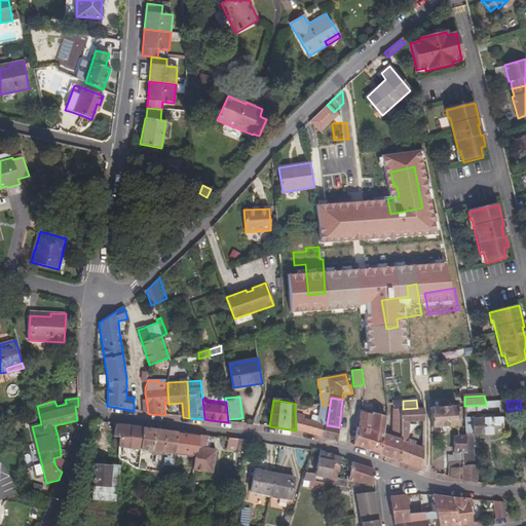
[(471,412),(501,410),(500,401),(486,402),(486,405),(464,406),(466,436),(466,451),(462,451),(463,479),(476,482),(476,467),(475,465),(475,435),(503,433),(502,417),(488,418),(488,416),(480,416),(480,418),(471,418),(471,412)]
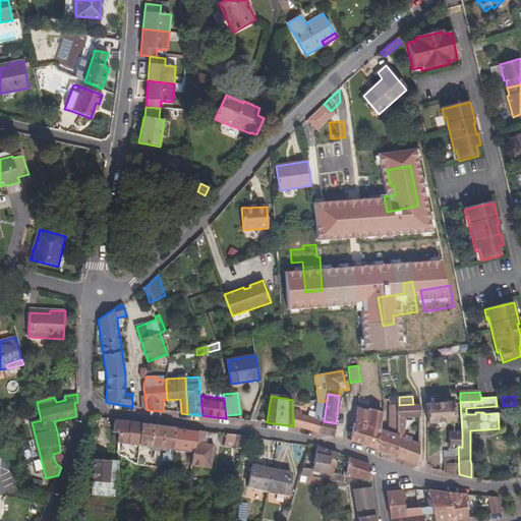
[(427,404),(427,423),(454,421),(453,403),(445,403),(445,400),(435,400),(435,404),(427,404)]
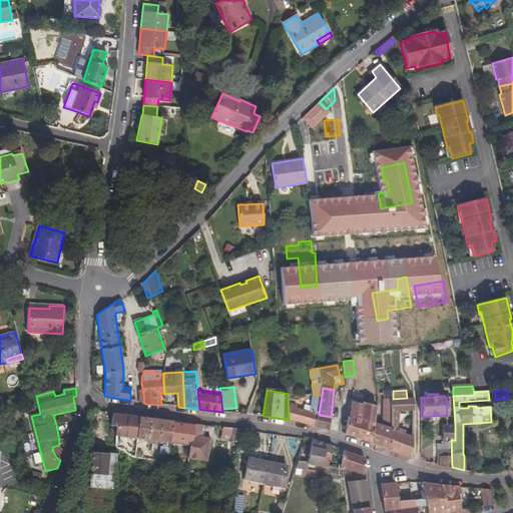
[(297,406),(288,404),(289,420),(316,426),(319,415),(322,395),(315,395),(313,395),(310,411),(297,408),(297,406)]
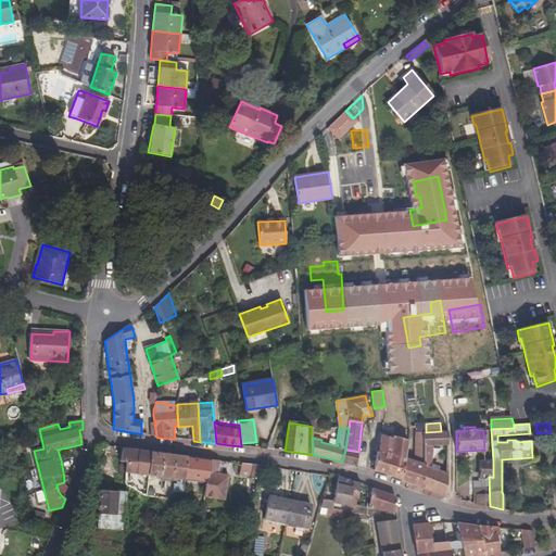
[(431,467),(432,445),(449,445),(449,431),(441,431),(426,432),(424,432),(425,454),(422,488),(446,498),(449,474),(431,467)]
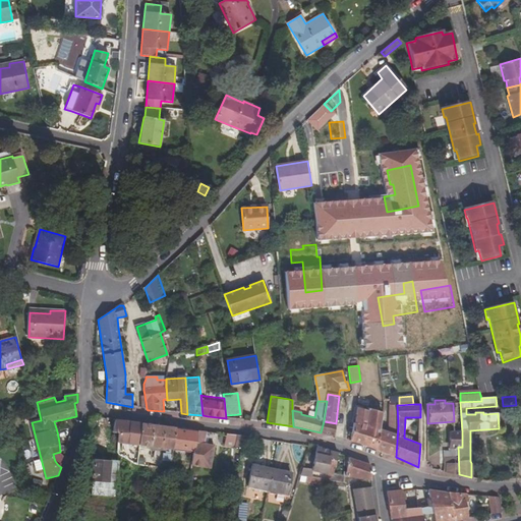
[(396,457),(398,425),(397,405),(391,405),(390,408),(389,433),(381,430),(378,451),(396,457)]
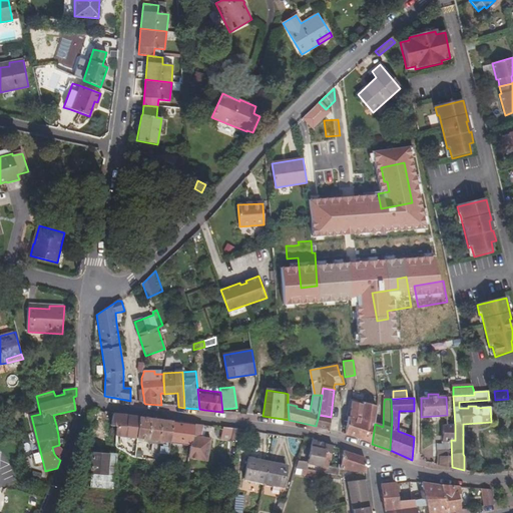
[(345,434),(372,444),(375,424),(378,407),(364,403),(364,404),(352,402),(350,416),(349,417),(345,434)]
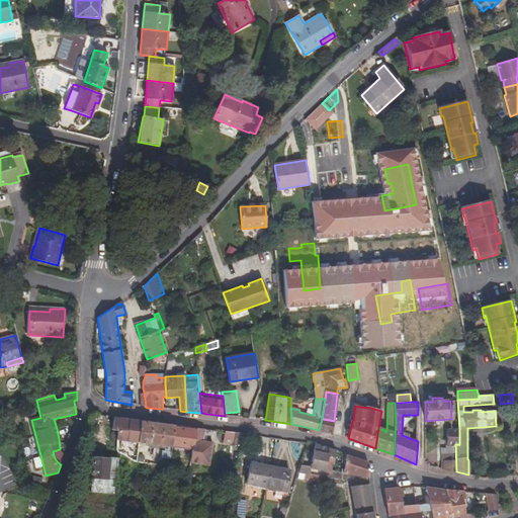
[(117,440),(138,443),(141,421),(115,417),(113,430),(118,431),(117,440)]
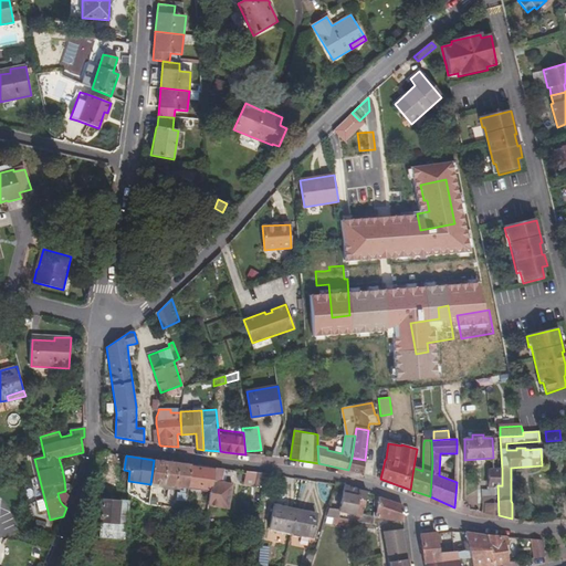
[(365,460),(352,458),(348,470),(364,474),(365,460)]
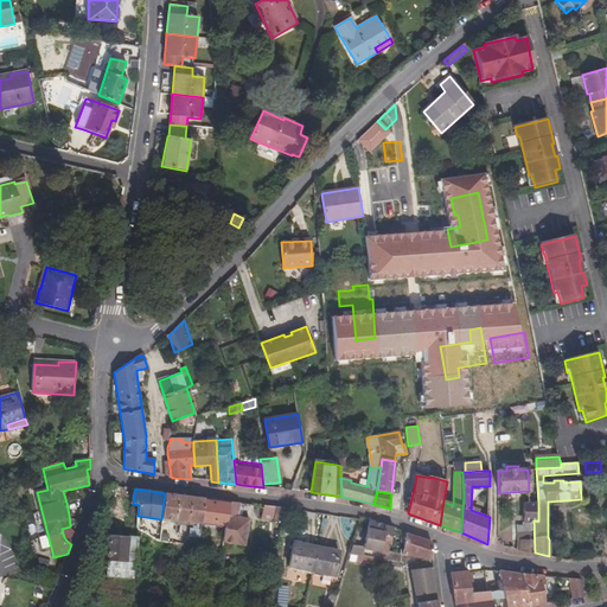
[(205,498),(165,493),(161,519),(202,525),(202,523),(205,498)]
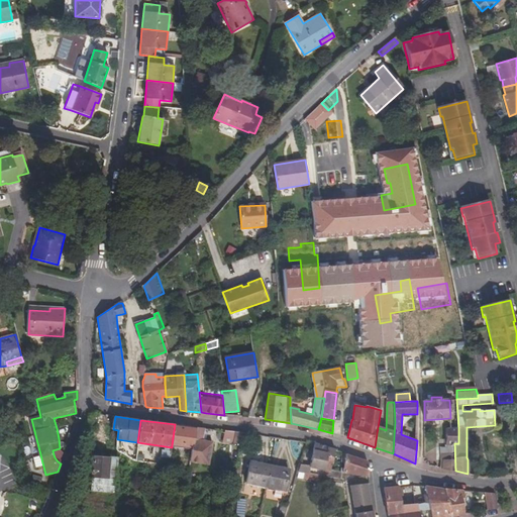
[(172,445),(193,449),(196,427),(175,424),(172,445)]
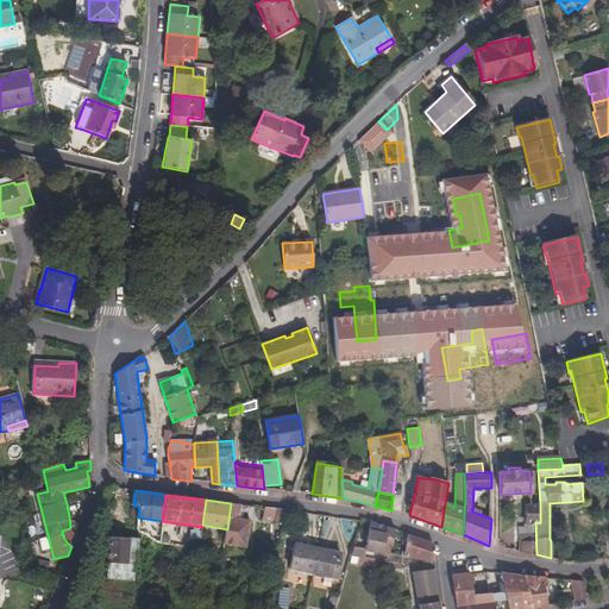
[(224,544),(246,548),(251,521),(239,519),(242,504),(231,503),(227,529),(224,544)]
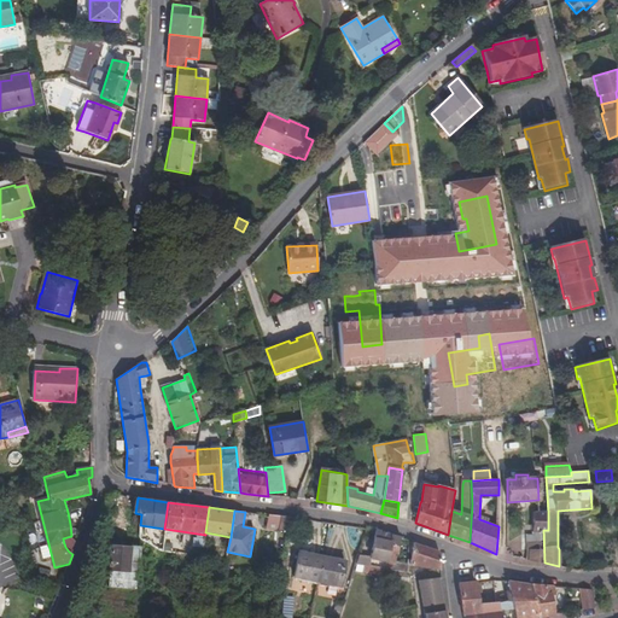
[(543,530),(548,530),(548,512),(538,512),(535,513),(532,534),(528,535),(526,551),(530,551),(530,560),(544,563),(543,530)]
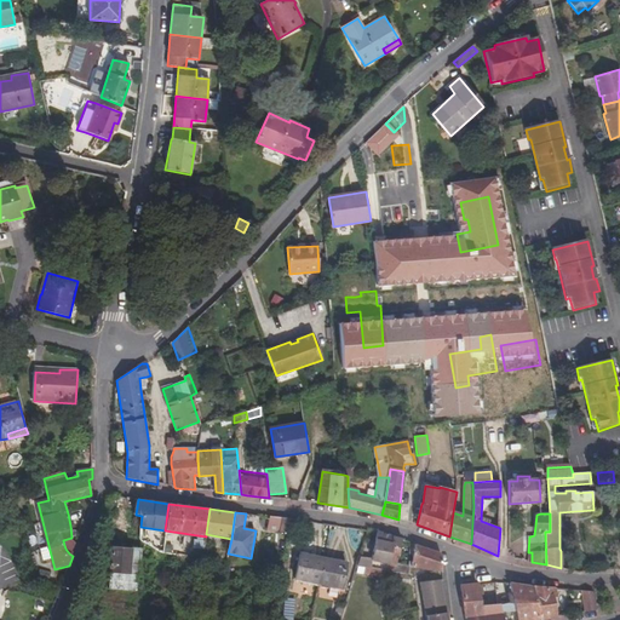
[(270,517),(268,530),(291,534),(292,520),(270,517)]
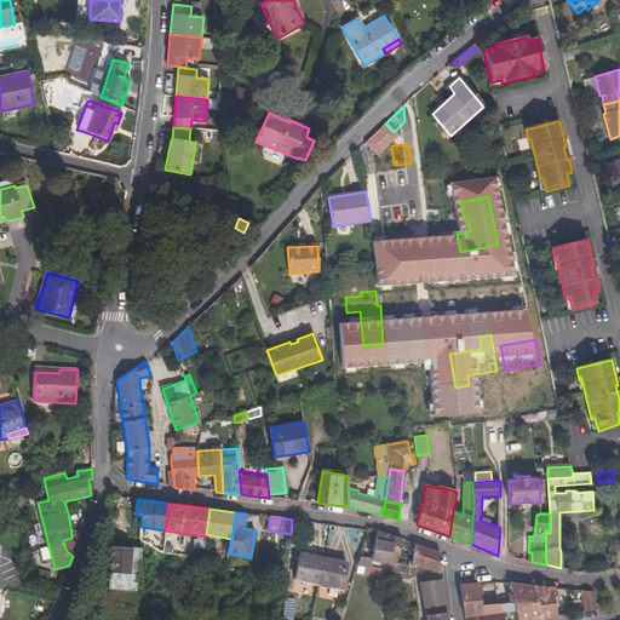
[(13,521),(0,524),(3,532),(16,528),(13,521)]
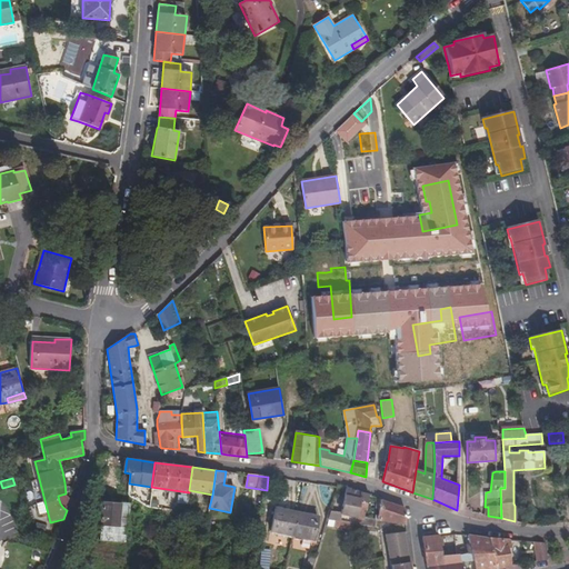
[(361,492),(346,489),(341,512),(341,515),(356,518),(357,517),(360,502),(366,503),(367,503),(368,496),(361,493),(361,492)]
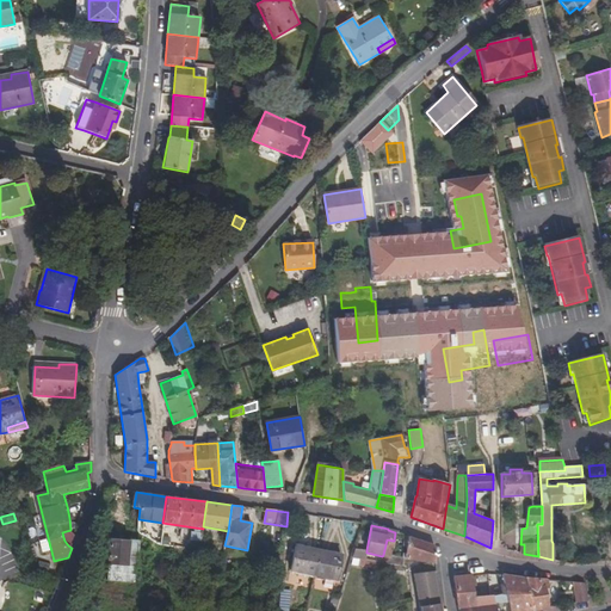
[(168,532),(170,528),(162,526),(160,543),(171,543),(172,534),(168,532)]
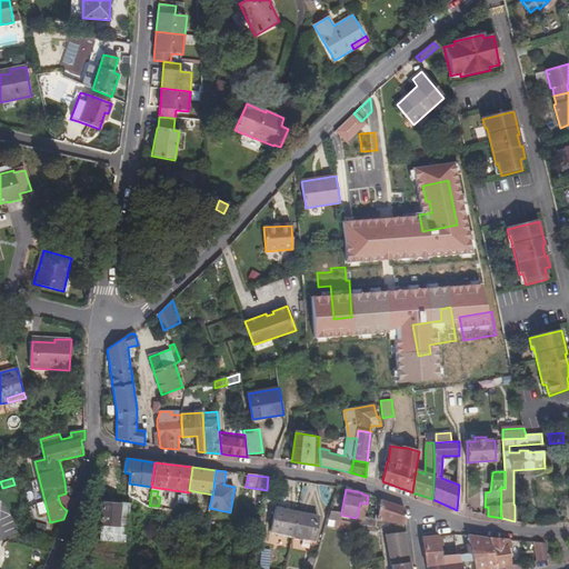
[(177,510),(185,511),(186,511),(188,496),(179,496),(177,510)]
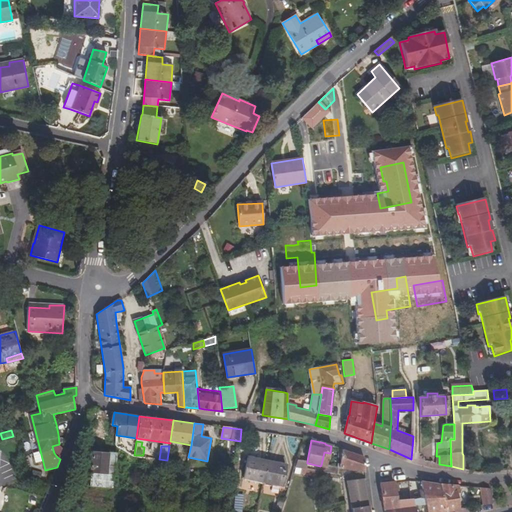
[(117,453),(85,450),(83,472),(91,473),(90,487),(112,489),(113,475),(115,476),(117,453)]
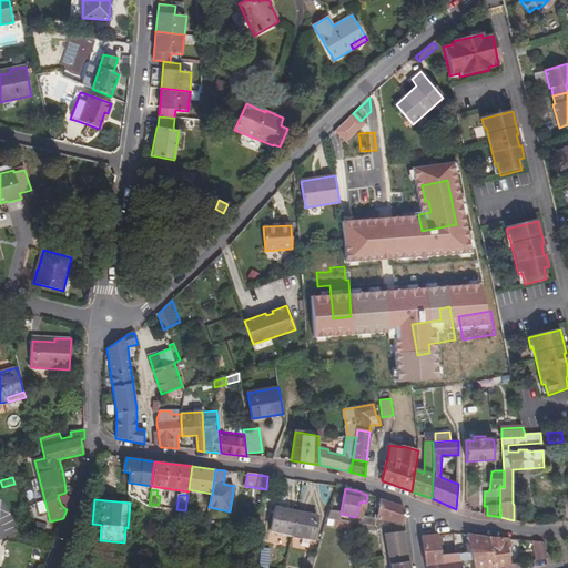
[(404,507),(381,499),(376,519),(405,524),(404,507)]
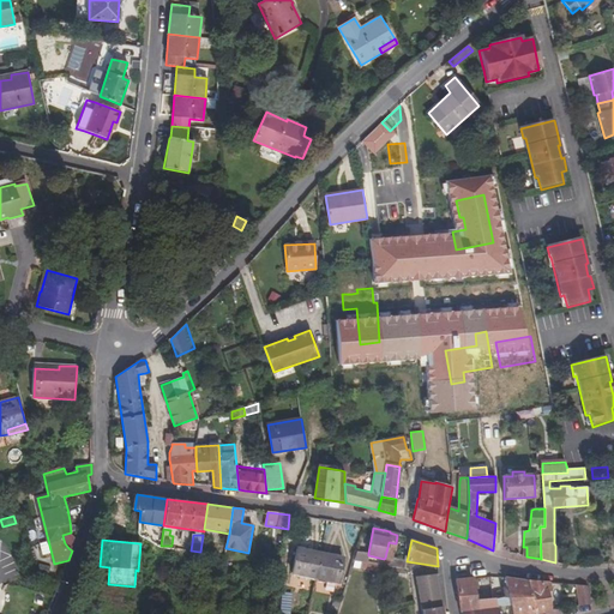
[(299,549),(294,573),(315,578),(320,554),(299,549)]
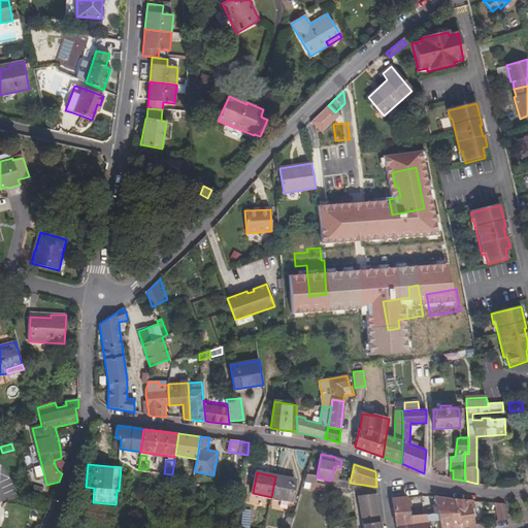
[(317,477),(317,475),(306,474),(304,483),(315,484),(317,477)]
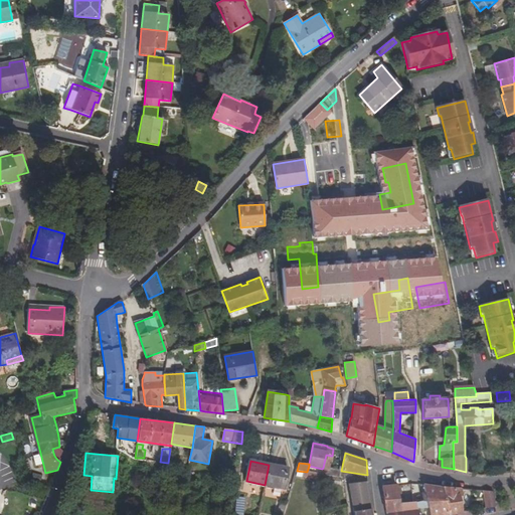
[(269,465),(265,485),(284,489),(288,469),(269,465)]
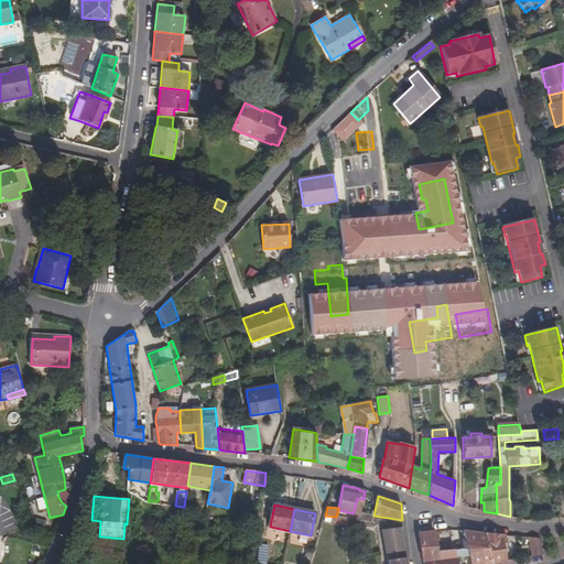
[(400,528),(383,530),(389,563),(408,563),(408,557),(405,557),(400,528)]
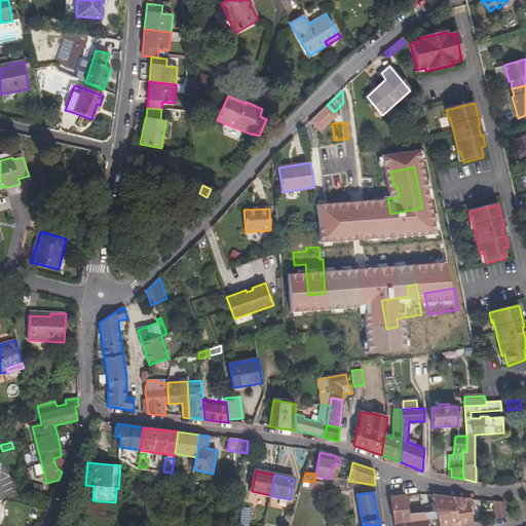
[(433,494),(436,511),(438,525),(455,525),(458,525),(452,497),(433,494)]
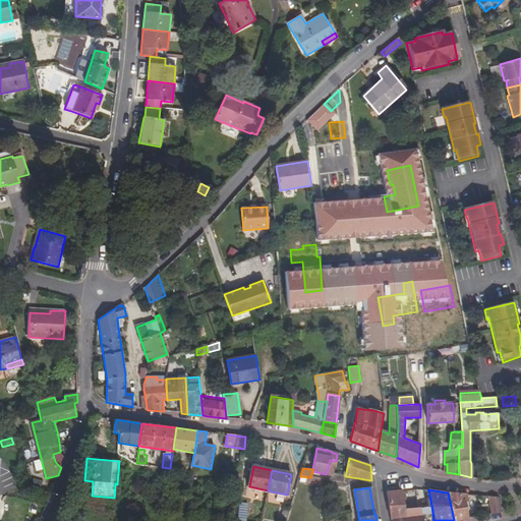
[(423,515),(422,508),(419,508),(404,510),(401,491),(388,494),(392,520),(423,515)]
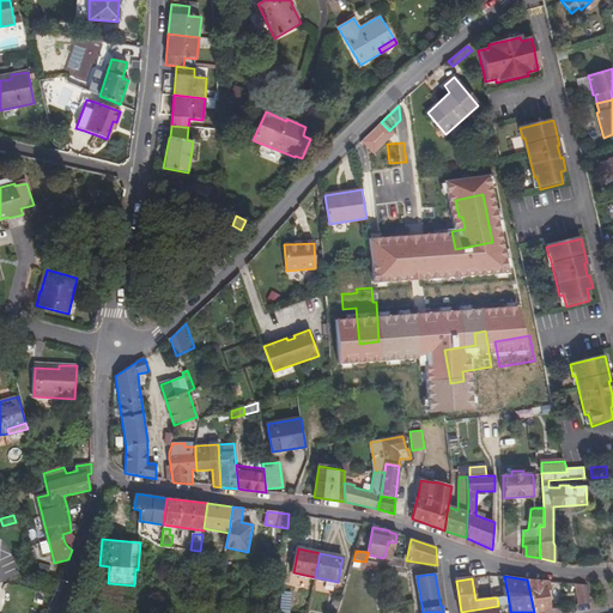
[(546,590),(551,589),(550,582),(527,580),(534,612),(551,610),(546,590)]
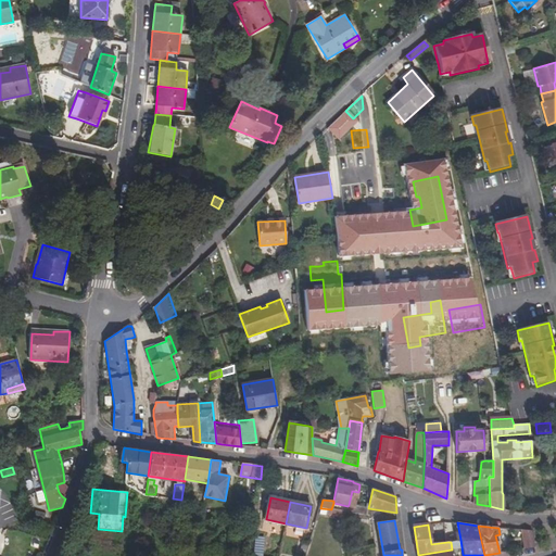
[(532,530),(521,530),(526,548),(534,547),(532,530)]
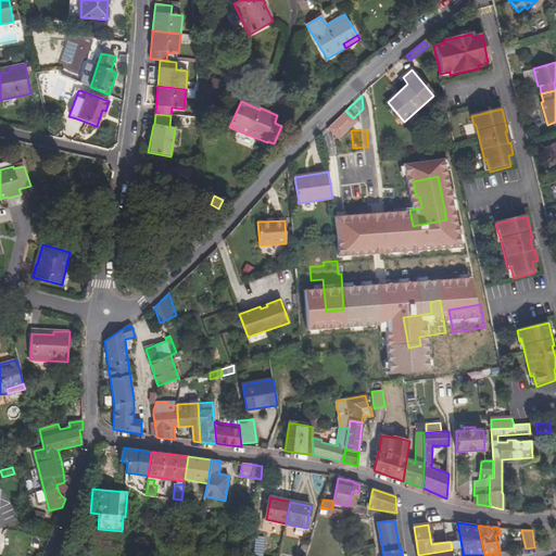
[(463,555),(460,540),(451,542),(452,550),(418,555),(463,555)]
